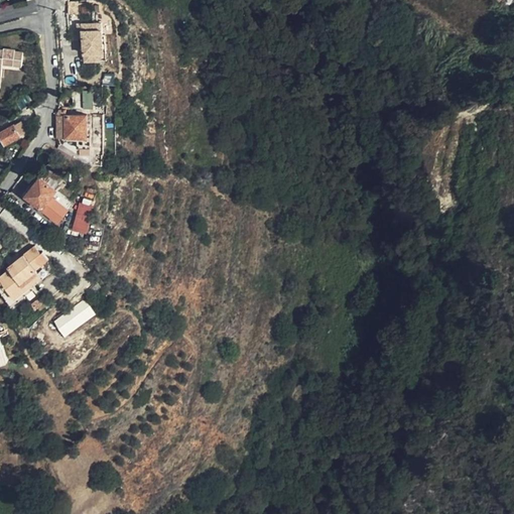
[(94,28),(74,28),(74,41),(74,62),(92,62),(92,67),(95,67),(96,40),(94,40),(94,28)]
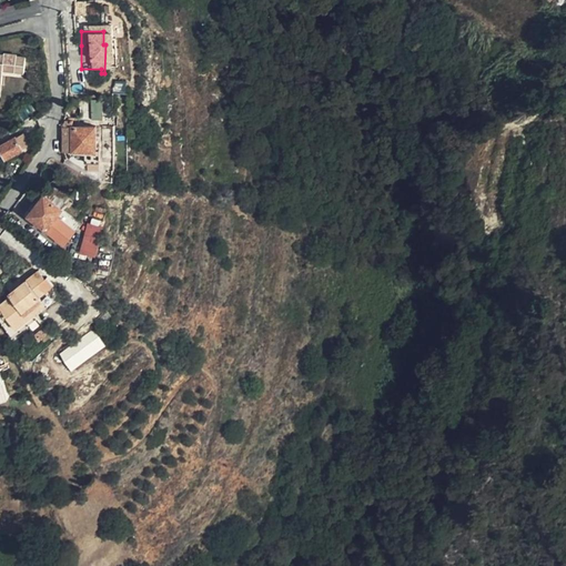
[(0,78),(11,79),(14,61),(1,59),(1,62),(0,62),(0,78)]
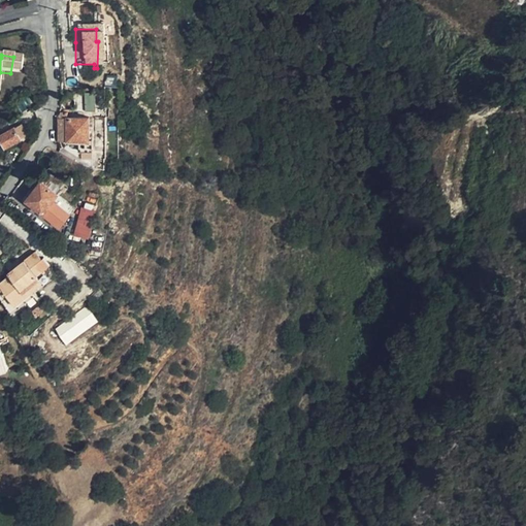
[(21,58),(19,58),(13,57),(10,73),(15,74),(18,74),(21,58)]
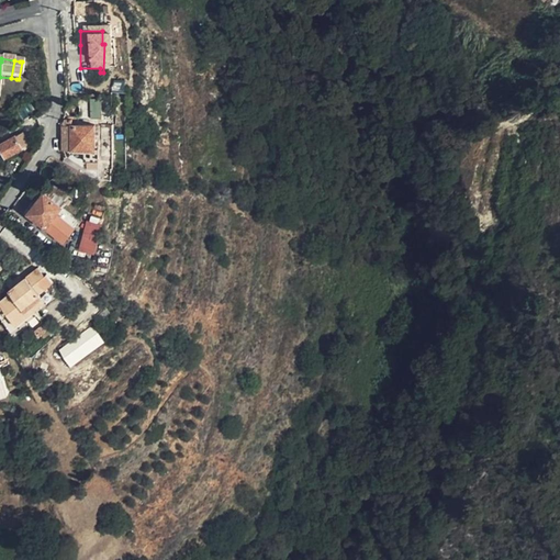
[(99,121),(98,101),(87,101),(88,121),(99,121)]
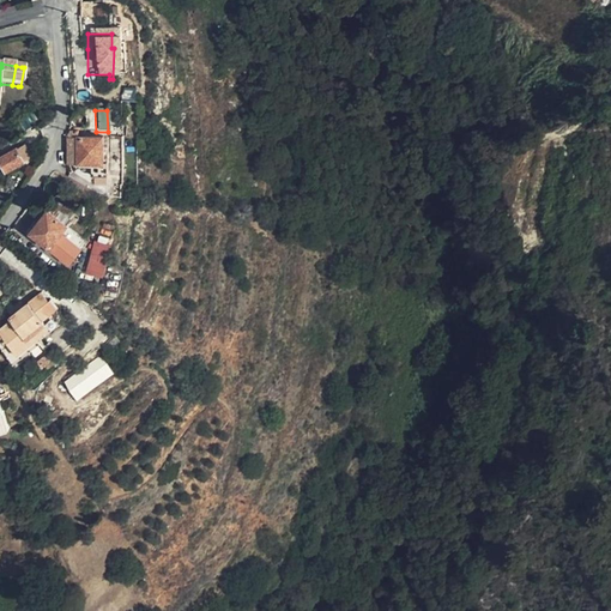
[(108,163),(107,137),(71,139),(71,164),(108,163)]
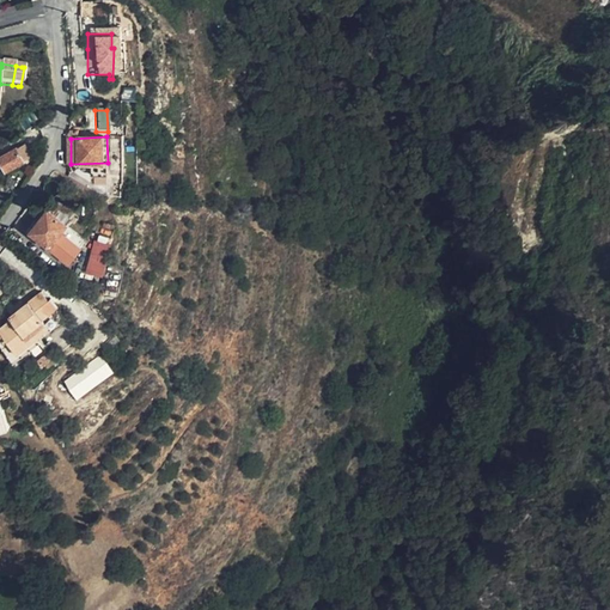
[(22,146),(14,151),(20,162),(29,157),(22,146)]
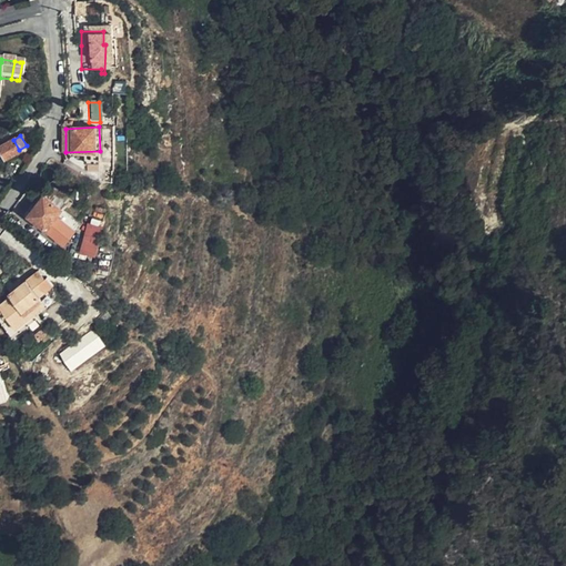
[(19,150),(13,140),(11,137),(0,143),(0,160),(1,162),(20,151),(19,150)]
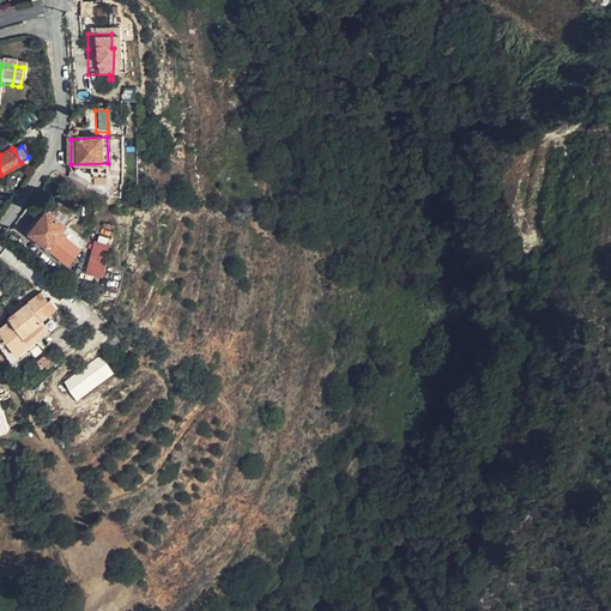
[(56,240),(62,234),(72,218),(55,204),(47,215),(46,213),(29,236),(66,265),(74,254),(56,240)]
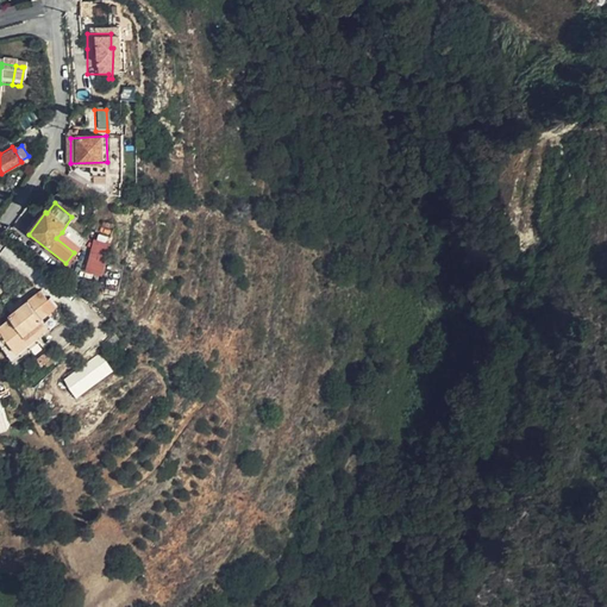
[(77,245),(62,232),(56,238),(74,252),(77,245)]
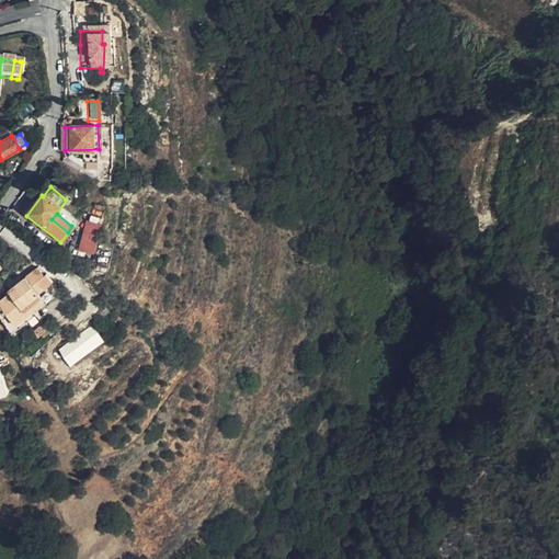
[(95,254),(100,224),(83,221),(79,251),(95,254)]
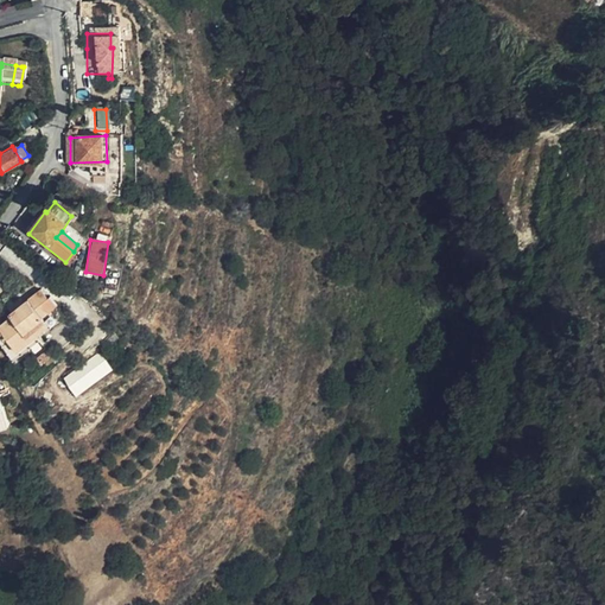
[(0,300),(13,293),(6,281),(0,271),(0,300)]
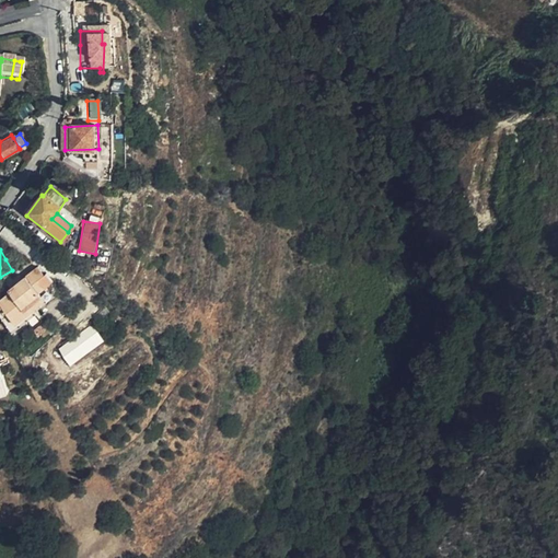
[(31,276),(27,278),(39,288),(31,276)]
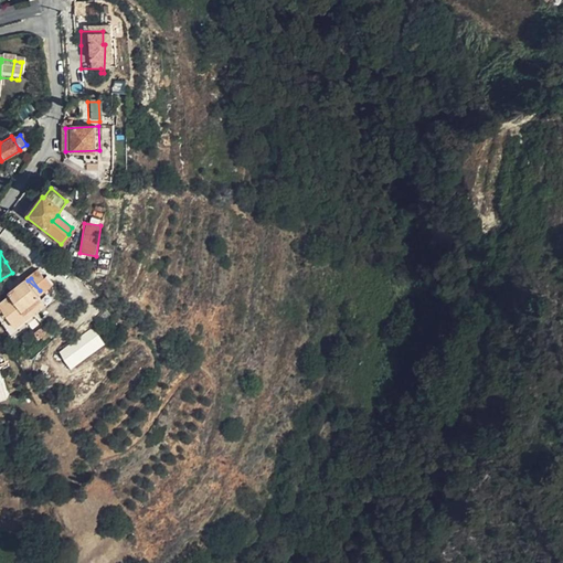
[(40,290),(28,280),(11,291),(13,295),(0,305),(0,312),(13,329),(43,308),(36,300),(43,296),(40,290)]
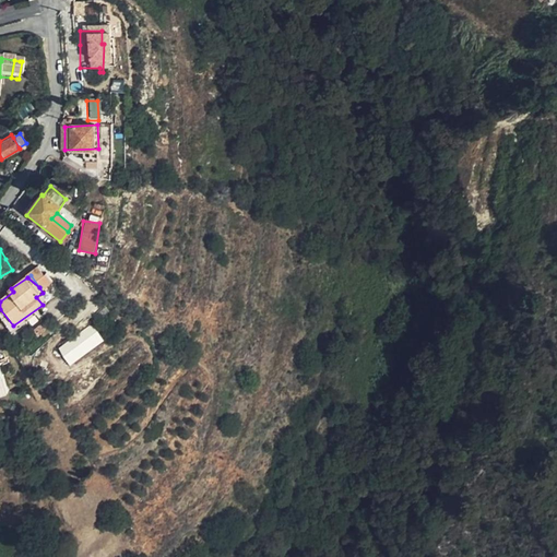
[(70,365),(104,341),(92,324),(58,347),(70,365)]
